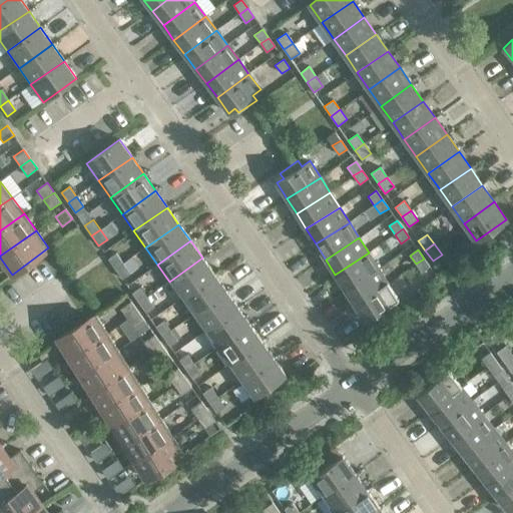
[(379,269),(369,252),(335,275),(345,290),(379,269)]
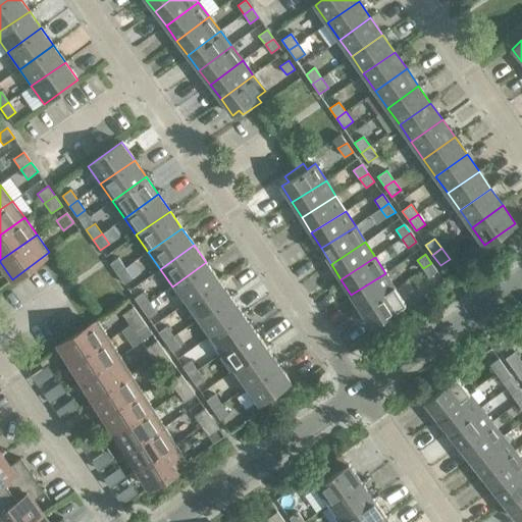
[(119,258),(110,264),(117,273),(125,268),(119,258)]
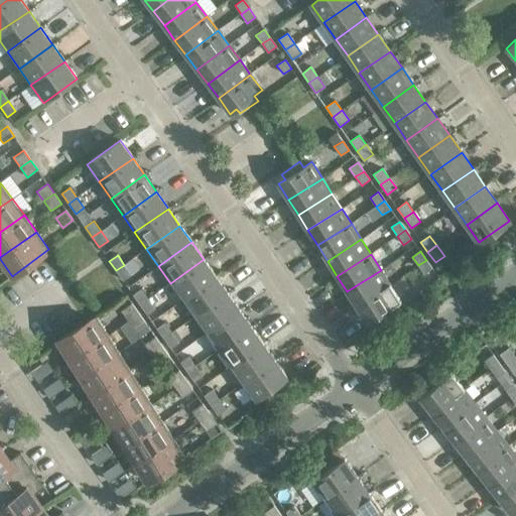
[(216,276),(204,259),(170,283),(182,300),(216,276)]
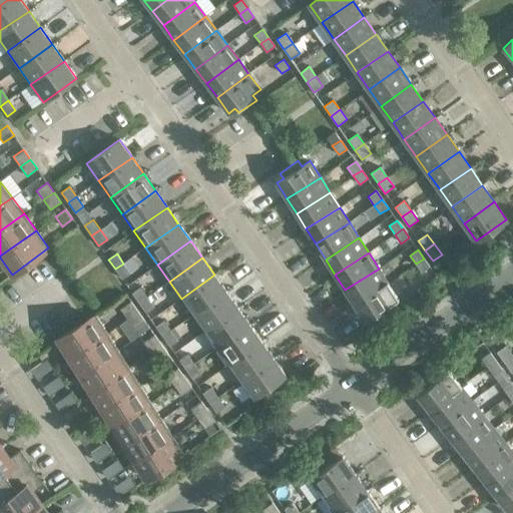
[(430,267),(424,259),(416,264),(422,273),(430,267)]
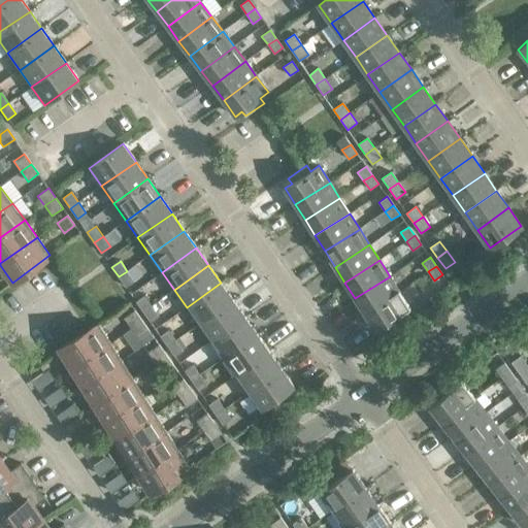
[(134,282),(127,271),(119,276),(126,287),(134,282)]
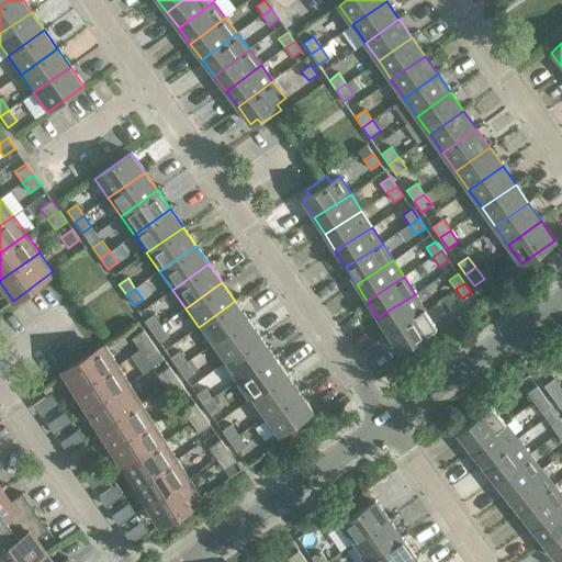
[(425,311),(415,294),(378,317),(389,334),(425,311)]
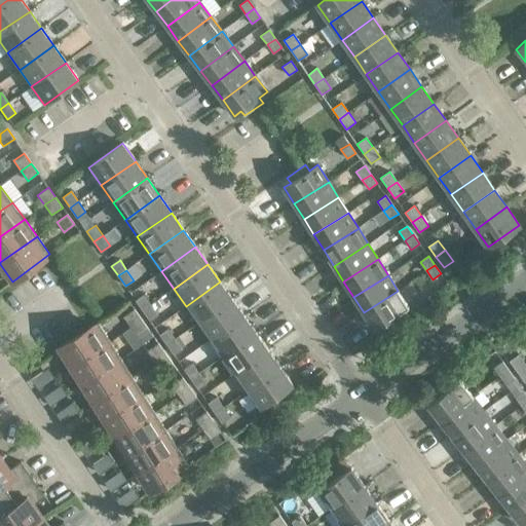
[(232,299),(220,282),(186,306),(197,323),(232,299)]
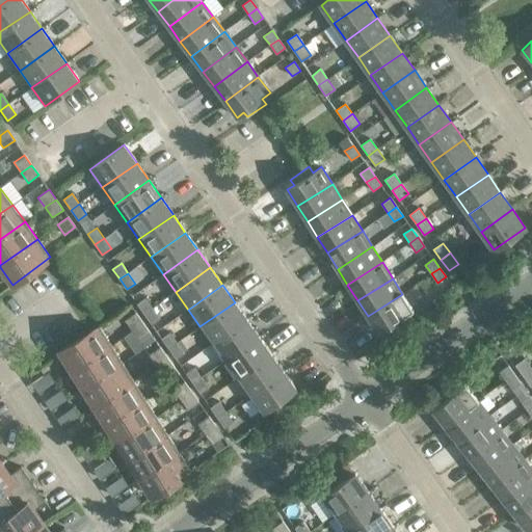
[(414,311),(402,294),(368,316),(378,333),(414,311)]
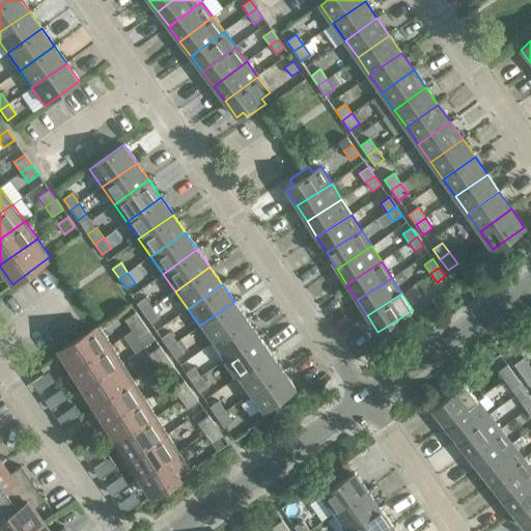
[(145,297),(137,303),(144,313),(152,307),(145,297)]
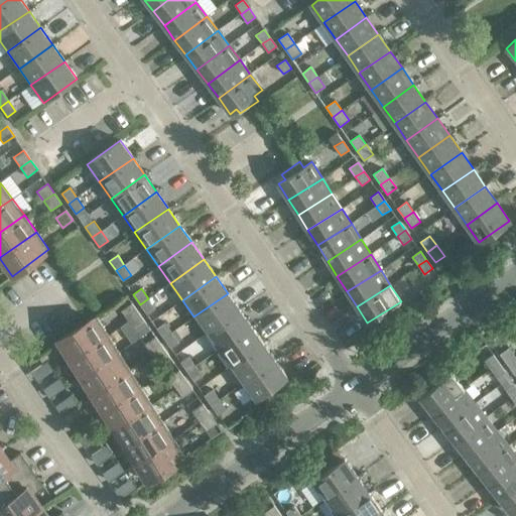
[(240,309),(228,293),(194,316),(206,334),(240,309)]
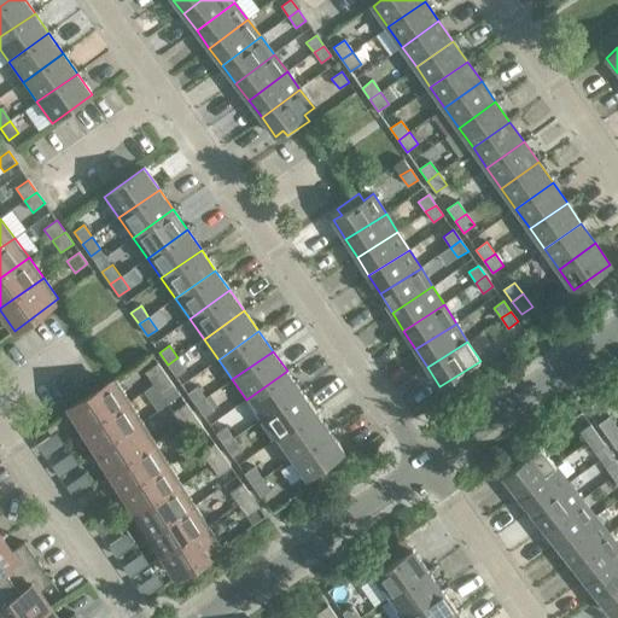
[(186,369),(178,357),(168,365),(176,377),(186,369)]
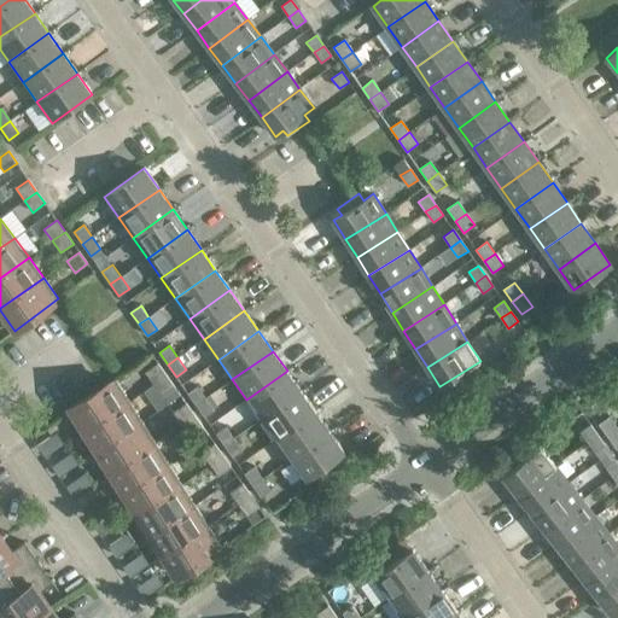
[(165,375),(158,363),(145,373),(153,384),(165,375)]
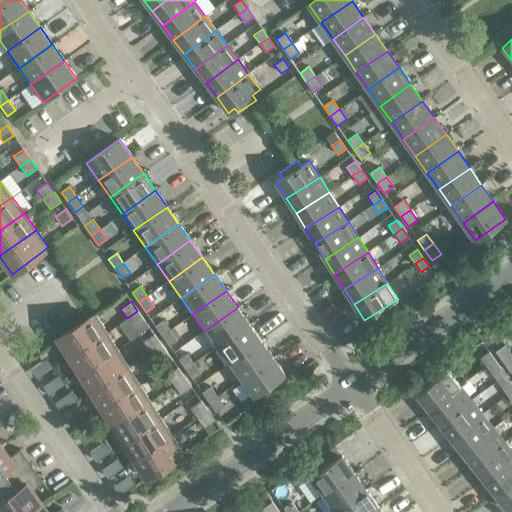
[(249,324),(238,307),(204,331),(216,348),(249,324)]
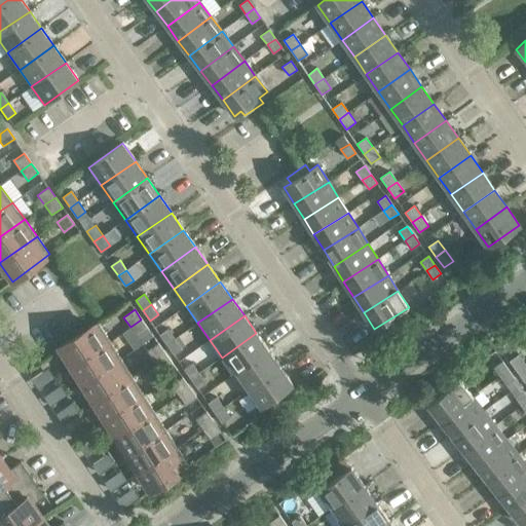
[(148,330),(141,320),(130,327),(138,337),(148,330)]
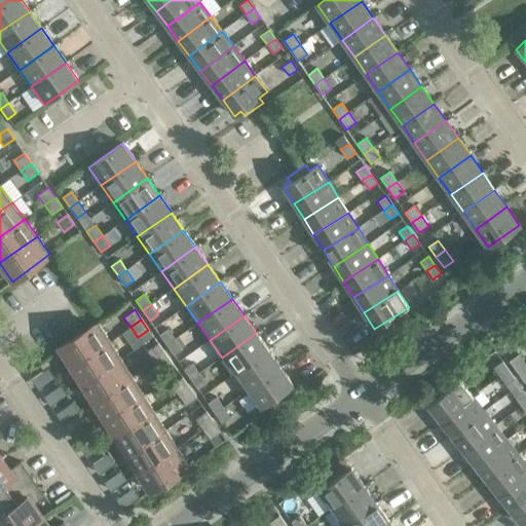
[(110,341),(99,323),(59,347),(71,366),(110,341)]
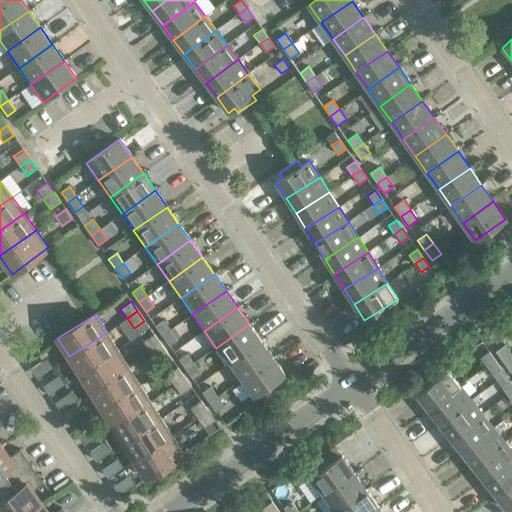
[(163,320),(155,326),(162,336),(170,330),(163,320)]
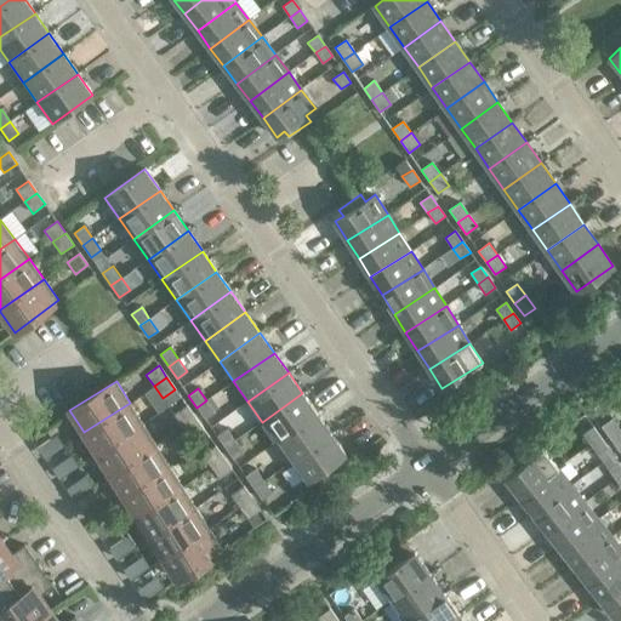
[(317,414),(302,393),(262,422),(277,442),(317,414)]
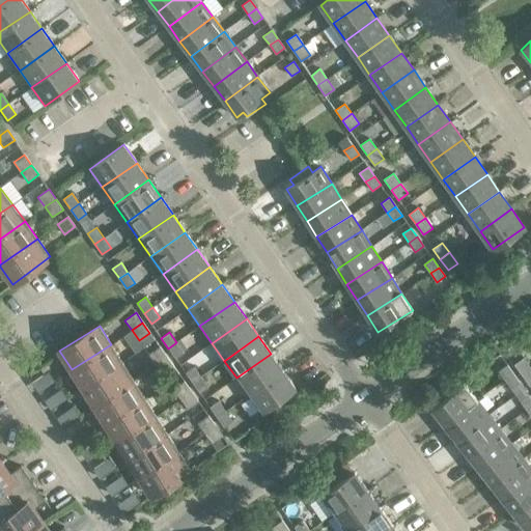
[(184,353),(176,342),(168,348),(175,359),(184,353)]
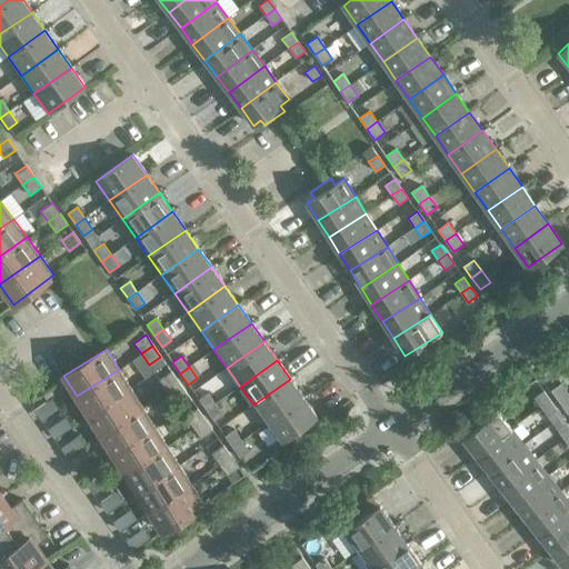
[(131,389),(119,369),(77,396),(89,416),(131,389)]
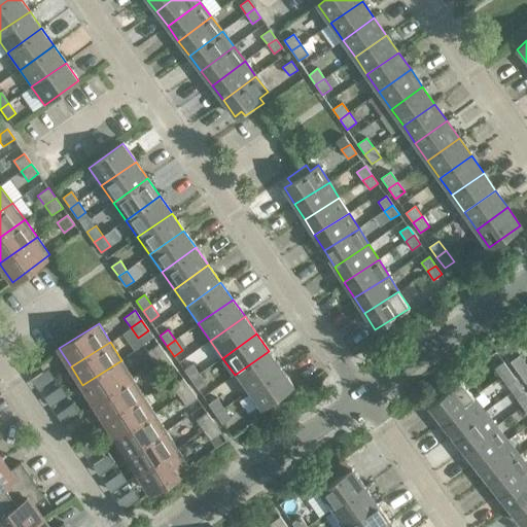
[(166,354),(159,344),(147,352),(154,362),(166,354)]
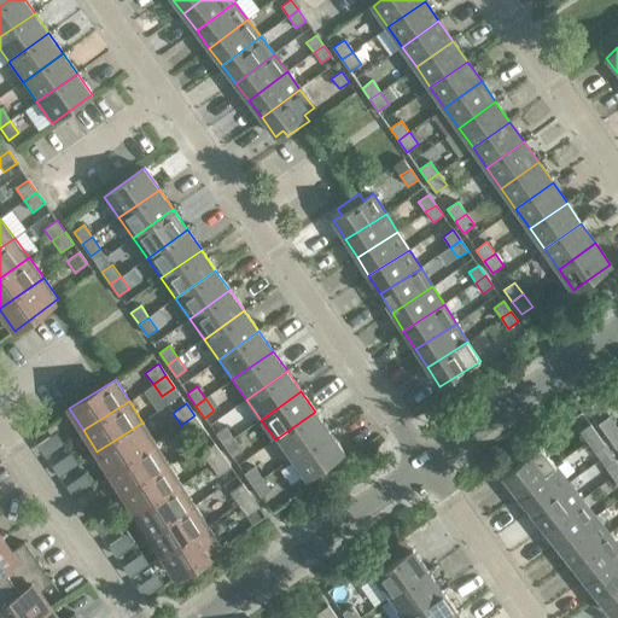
[(330,431),(315,412),(275,439),(289,460),(330,431)]
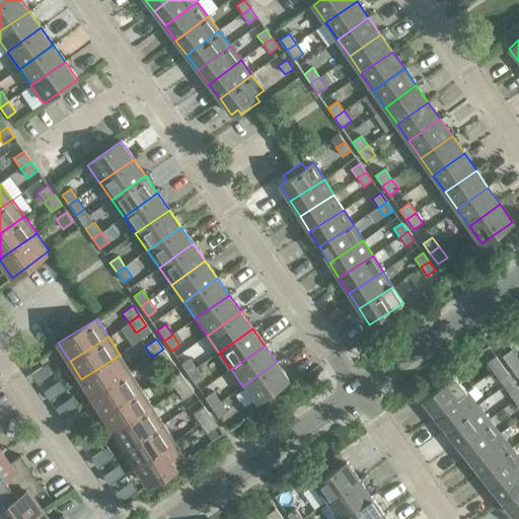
[(170,359),(163,349),(152,357),(159,366),(170,359)]
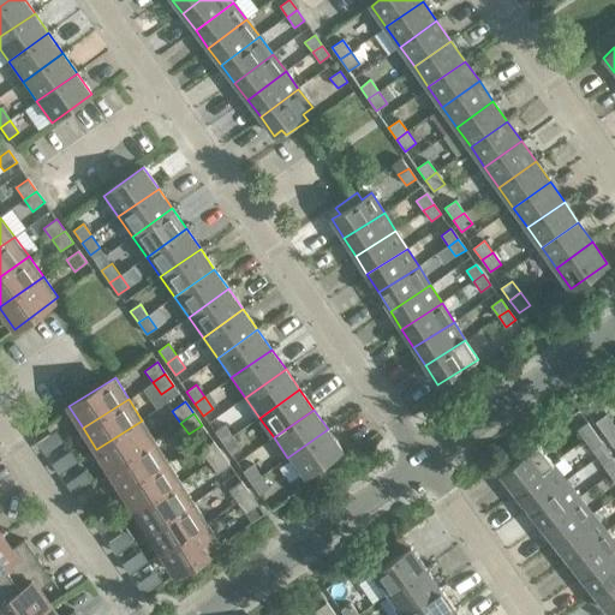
[(607,415),(596,422),(599,429),(610,421),(607,415)]
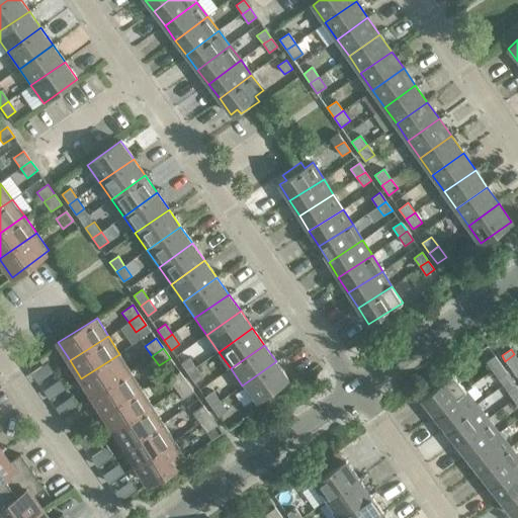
[(131,371),(119,354),(81,378),(92,396),(131,371)]
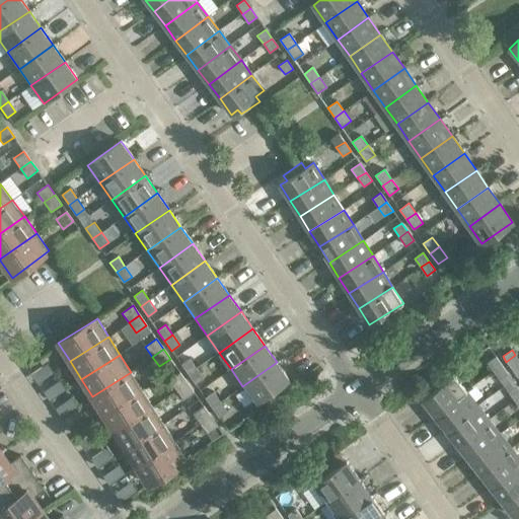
[(518,360),(515,355),(506,362),(510,367),(518,360)]
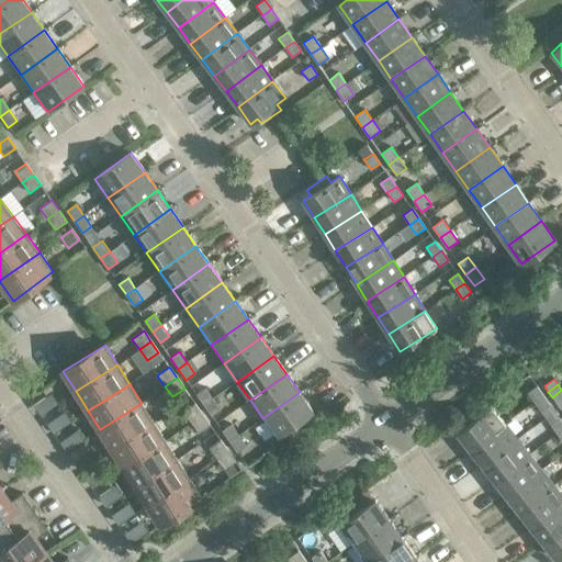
[(543,395),(537,386),(527,393),(534,403),(543,395)]
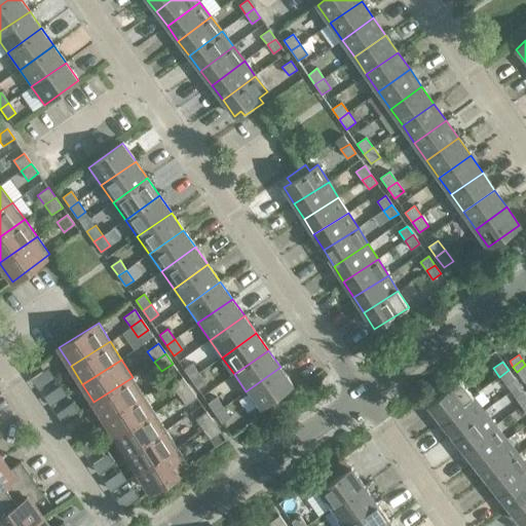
[(192,363),(184,369),(191,379),(199,373),(192,363)]
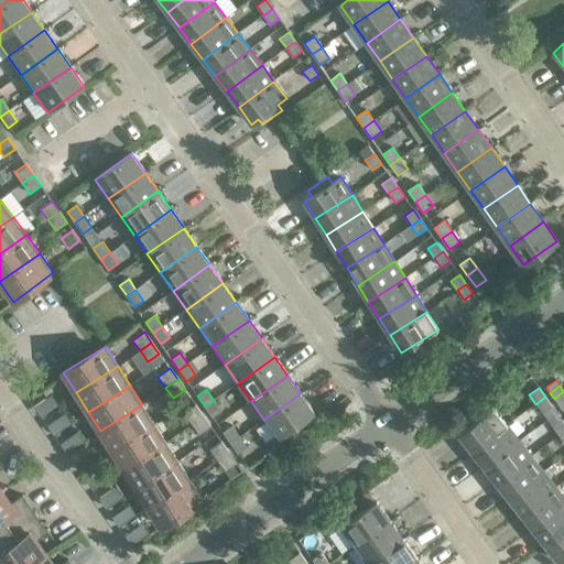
[(563,408),(563,391),(554,399),(562,410),(563,408)]
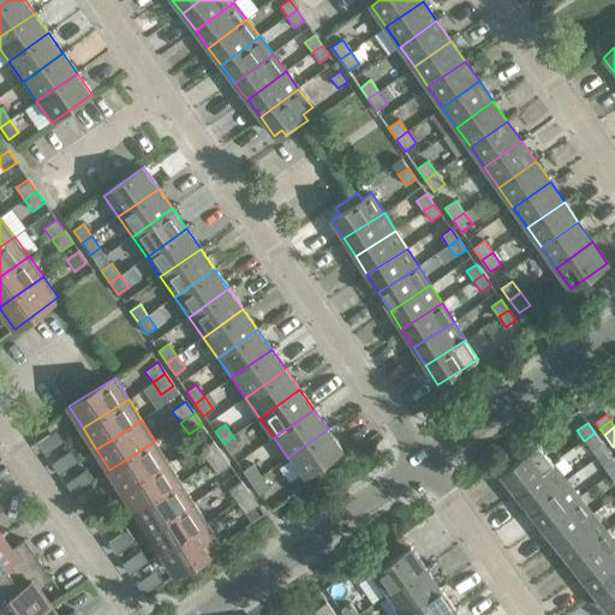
[(342,451),(328,429),(287,458),(303,479),(342,451)]
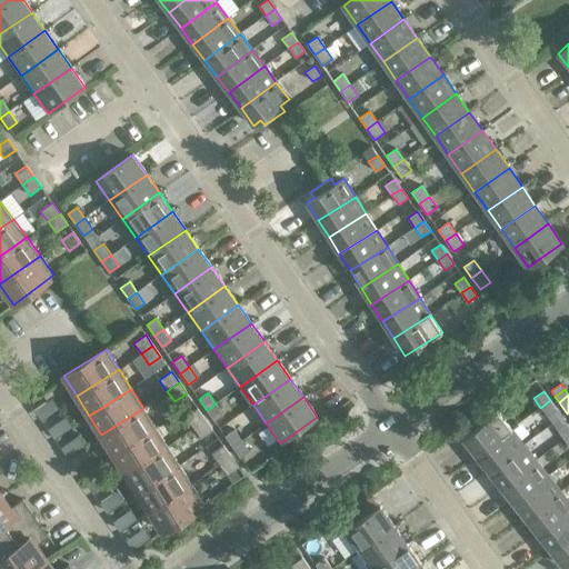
[(557,409),(550,400),(540,408),(547,417),(557,409)]
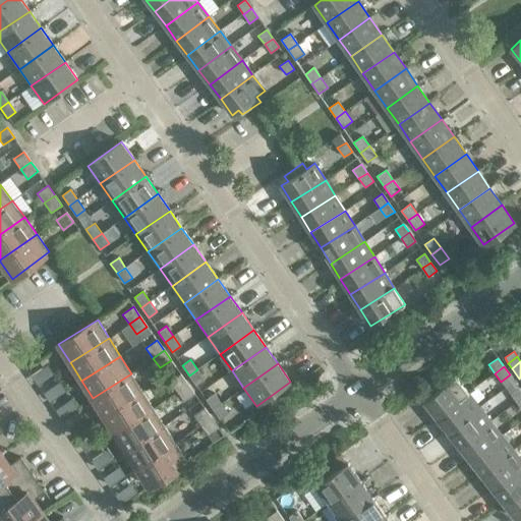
[(205,380),(197,369),(189,375),(196,386),(205,380)]
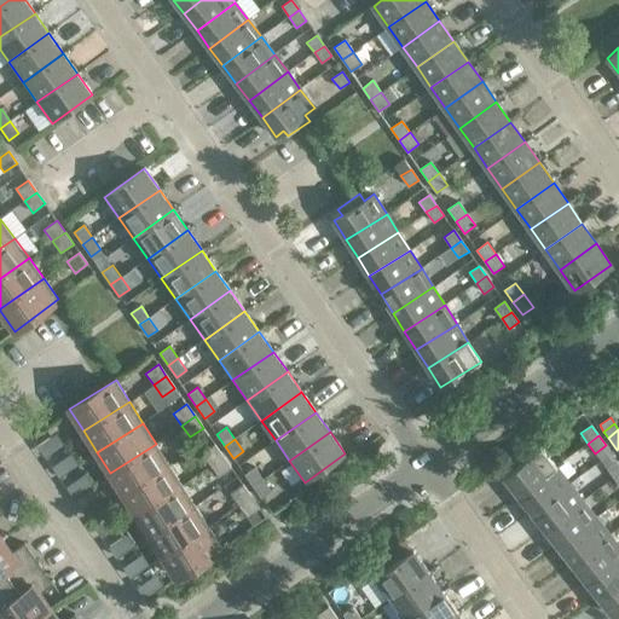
[(169,464),(156,444),(110,473),(123,493),(169,464)]
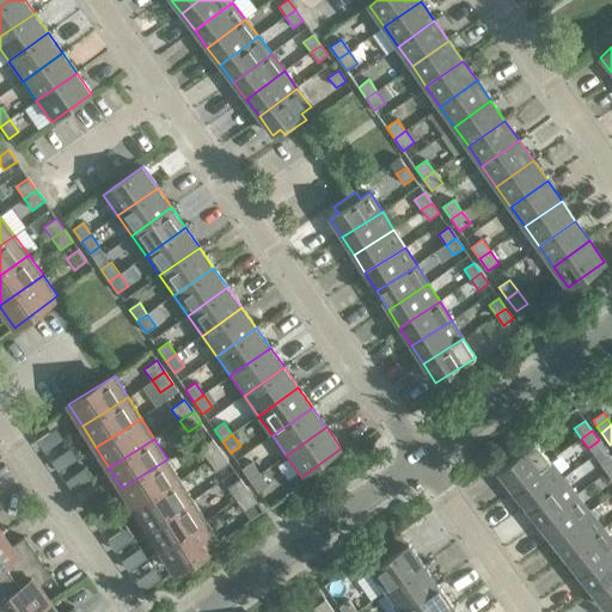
[(220,452),(212,440),(200,448),(208,460),(220,452)]
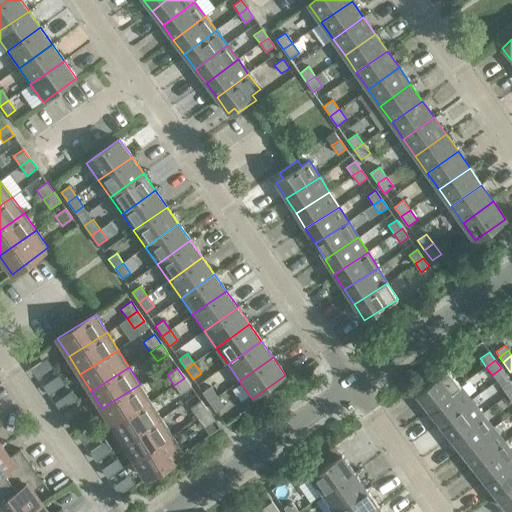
[(417,395),(428,410),(460,385),(448,370),(417,395)]
